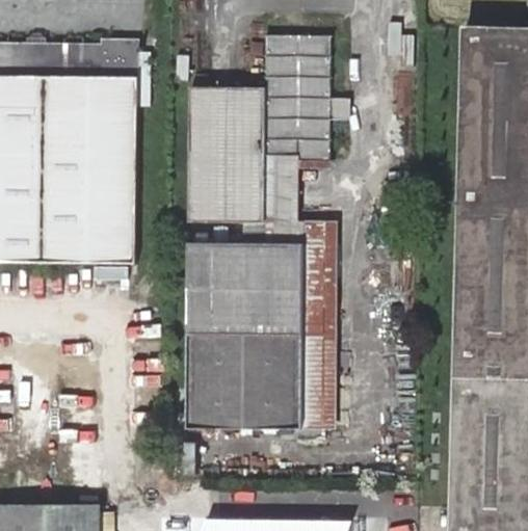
[(527,530),(527,27),(463,26),(449,530),(527,530)]
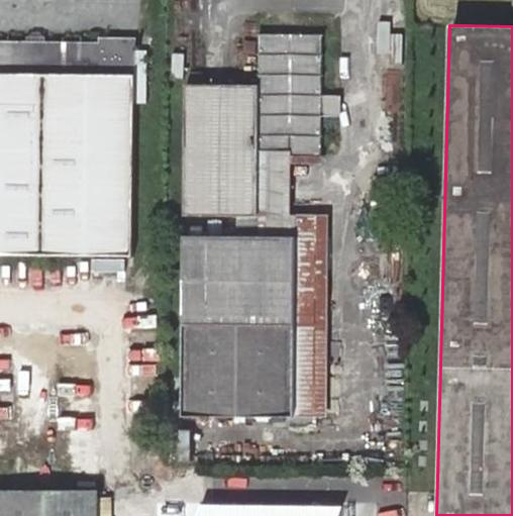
[(397,66),(399,33),(375,31),(373,64),(397,66)]
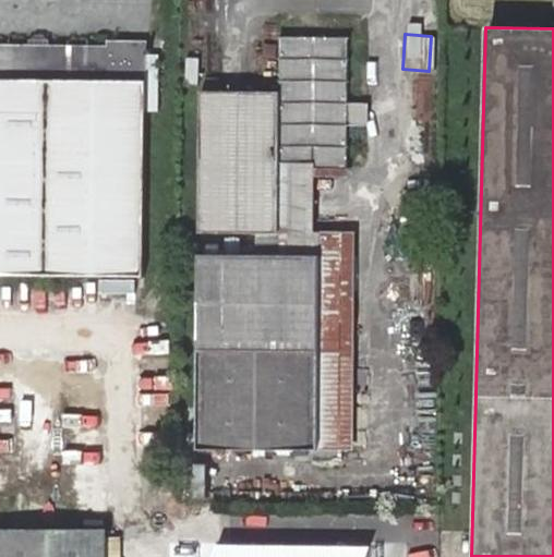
[(0,273),(140,276),(142,81),(143,39),(105,39),(105,46),(0,45),(0,273)]
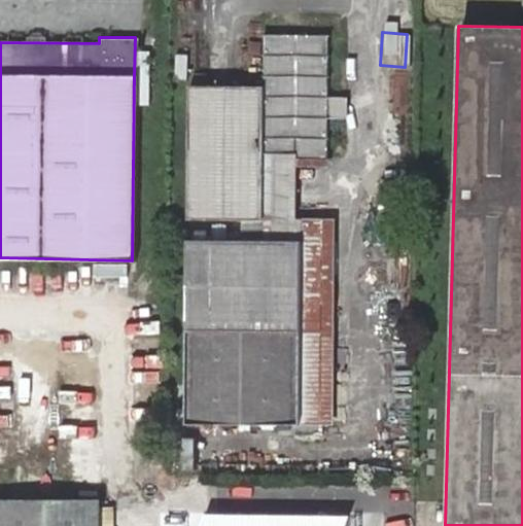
[(324,118),(324,96),(325,39),(262,38),(262,85),(247,85),(186,85),(185,218),(213,219),(239,219),(260,219),(260,158),(294,158),(324,159),(324,118)]
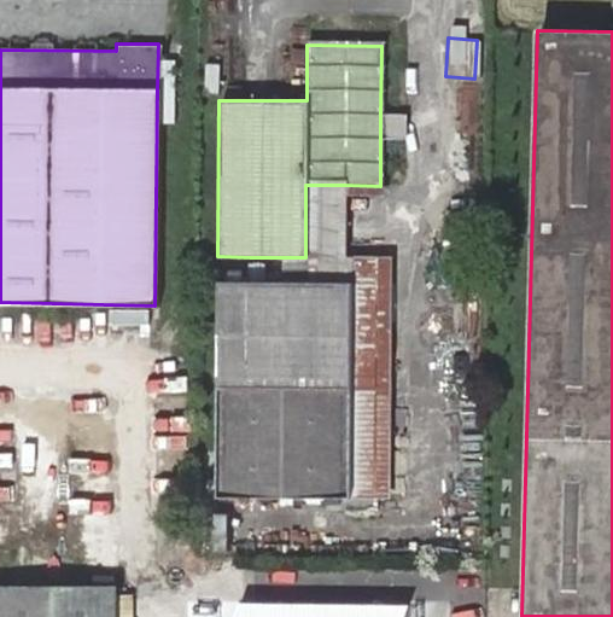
[(395,112),(380,112),(380,139),(395,139),(395,112)]
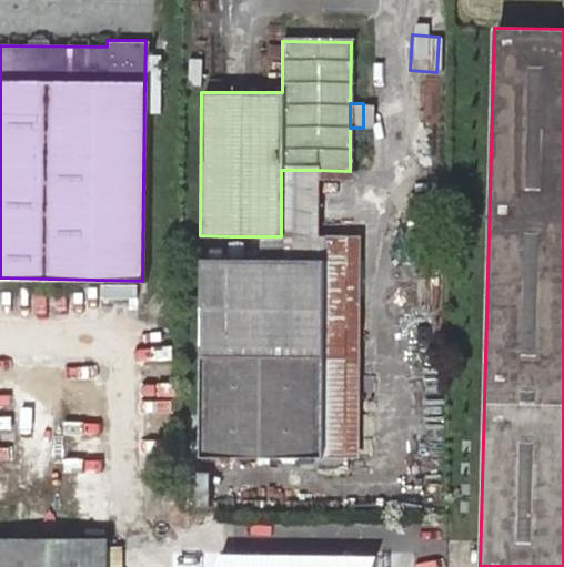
[(318,170),(281,170),(281,236),(258,236),(258,259),(322,259),(321,357),(346,357),(348,235),(318,234),(318,170)]
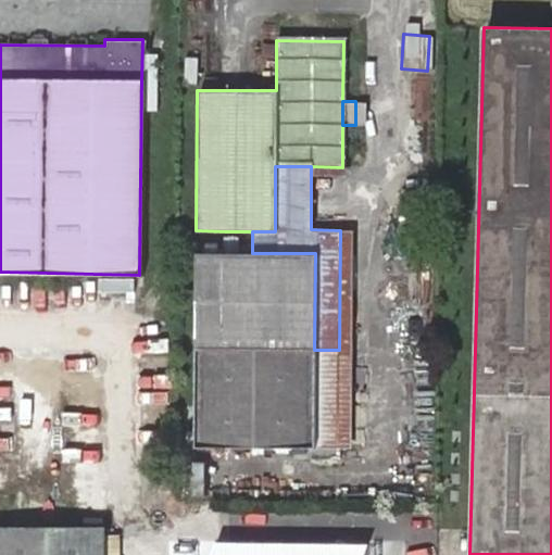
[(314,350),(312,350),(311,446),(351,448),(352,230),(340,230),(339,350),(314,350)]
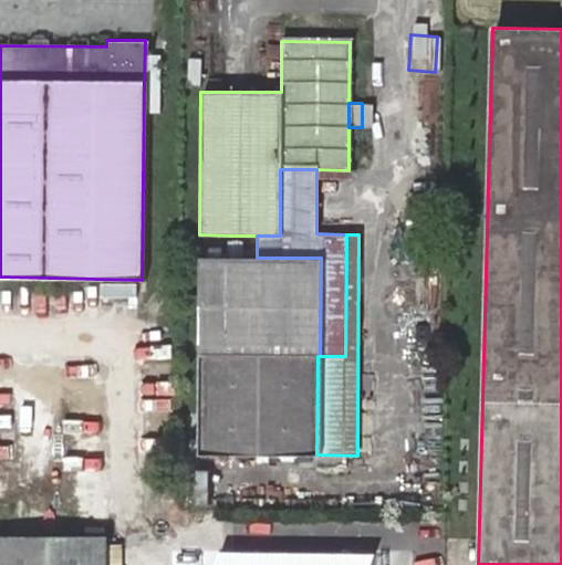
[(257,236),(229,236),(229,244),(224,244),(224,258),(257,258),(257,236)]
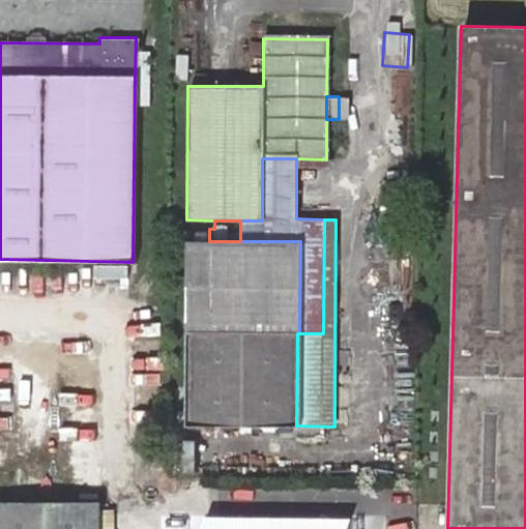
[(300,241),(240,241),(209,241),(186,241),(186,332),(185,425),(296,425),(297,333),(299,333),(300,241)]
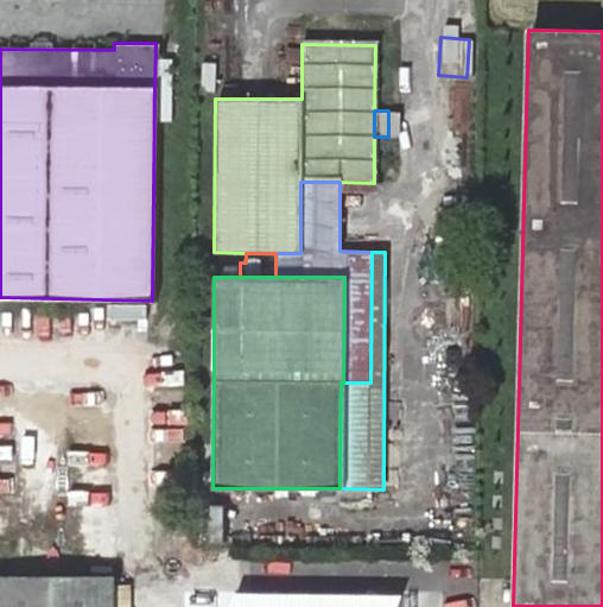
[(198,606),(235,606),(236,561),(200,560),(198,606)]
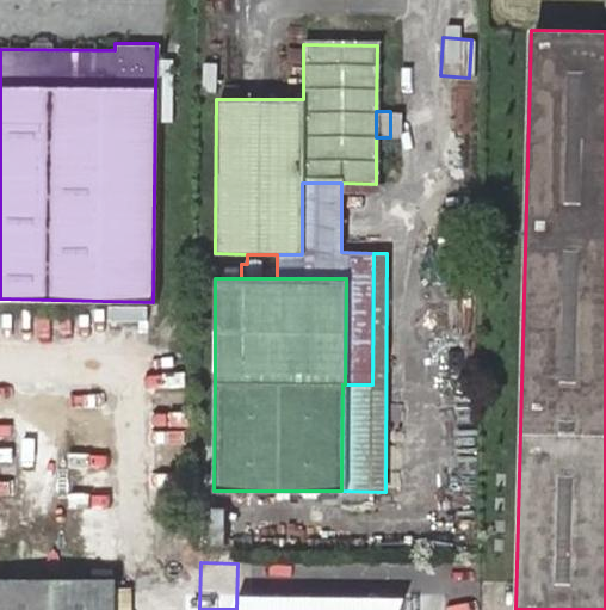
[(111,609),(111,580),(0,579),(0,609),(111,609)]
